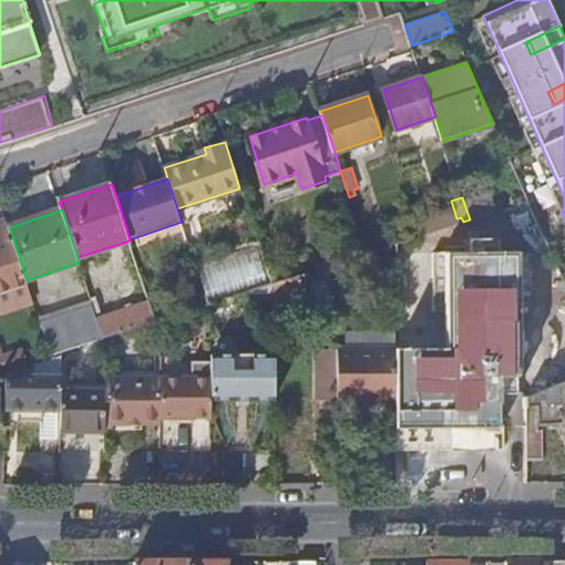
[(0,291),(28,283),(27,280),(13,239),(12,240),(6,221),(0,222),(0,291)]
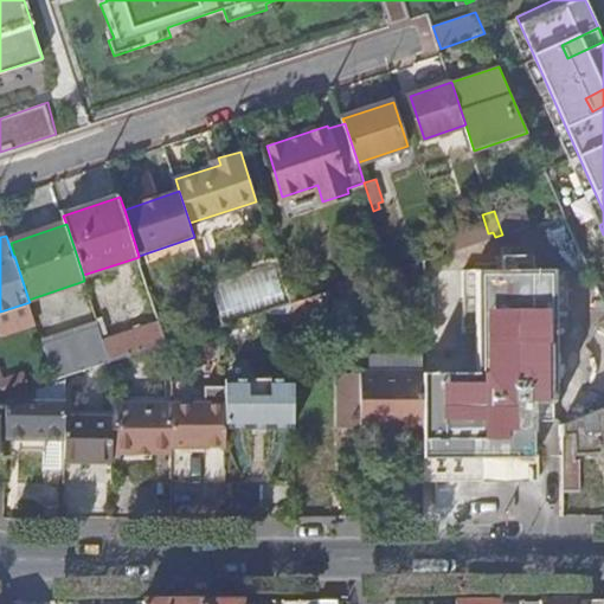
[(553,421),(553,400),(557,400),(557,381),(563,381),(563,357),(557,357),(557,310),(565,310),(565,313),(569,313),(569,270),(534,270),(534,259),(537,259),(537,257),(522,257),(522,255),(508,255),(508,257),(498,257),(498,259),(499,259),(499,269),(466,269),(466,332),(469,332),(469,327),(479,327),(479,372),(423,372),(423,426),(423,435),(423,456),(437,456),(493,456),(521,456),(537,456),(537,421),(553,421)]
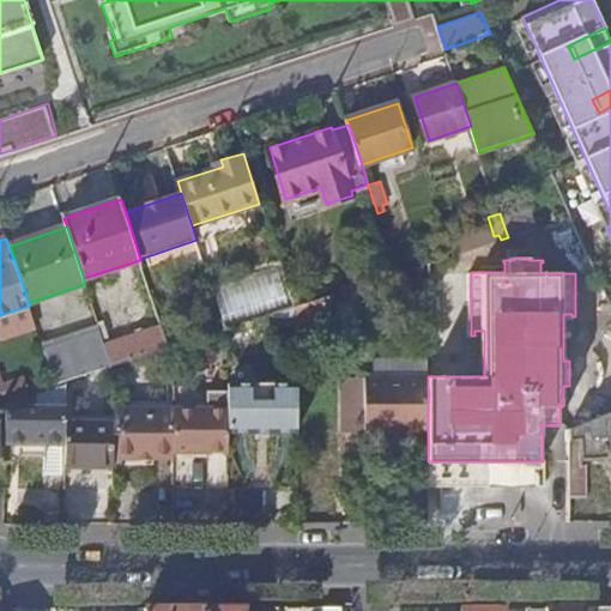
[(331,295),(297,306),(297,325),(330,325),(331,295)]
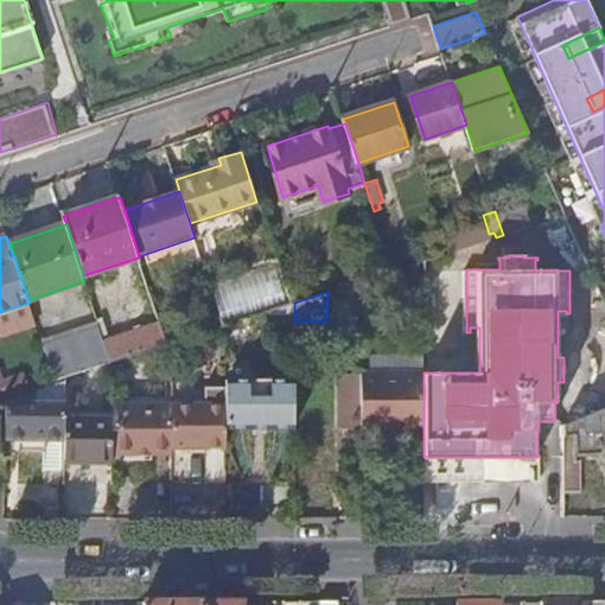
[(104,342),(110,362),(114,361),(167,344),(160,323),(104,342)]
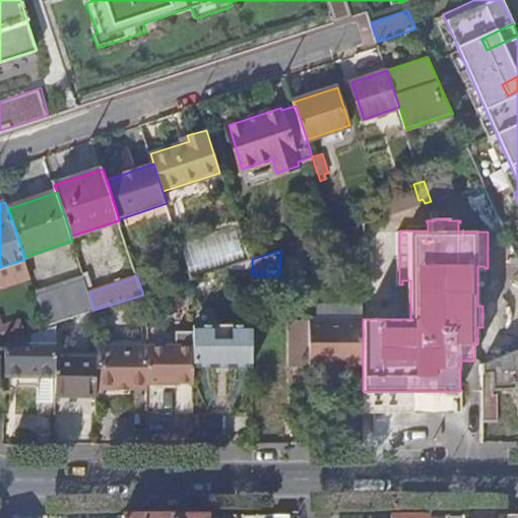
[(147,281),(150,292),(165,287),(160,276),(147,281)]
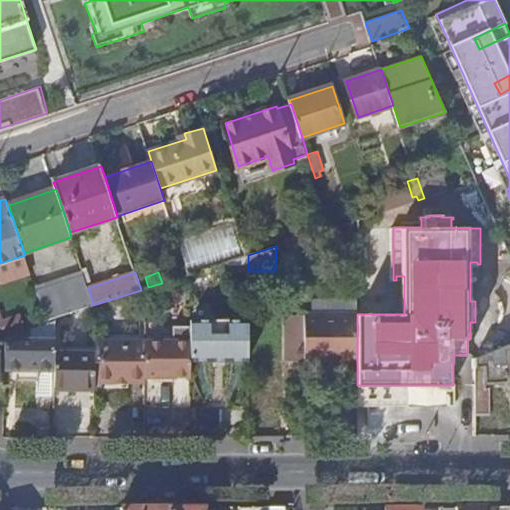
[(36,290),(46,321),(56,317),(93,305),(88,288),(83,275),(36,290)]
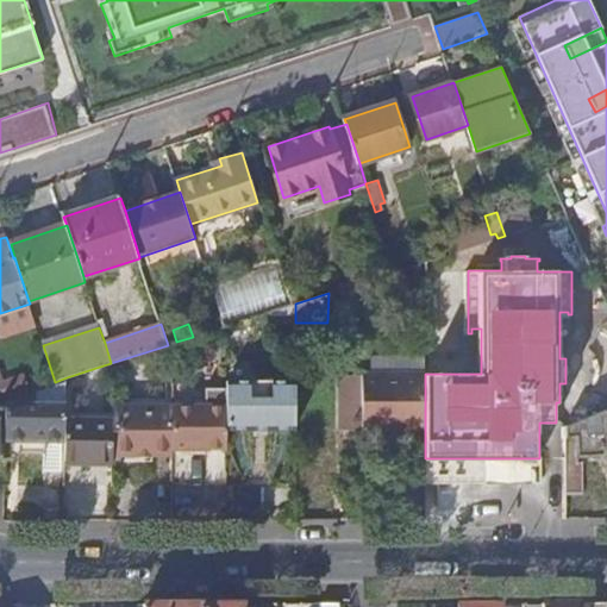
[(425,374),(425,356),(370,356),(370,374),(425,374)]
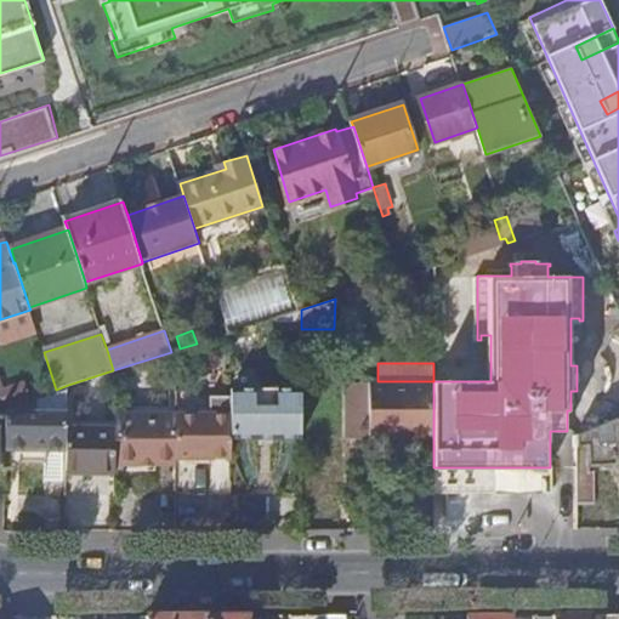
[(378,381),(369,381),(369,437),(390,437),(391,444),(407,444),(407,437),(433,437),(433,381),(378,381)]
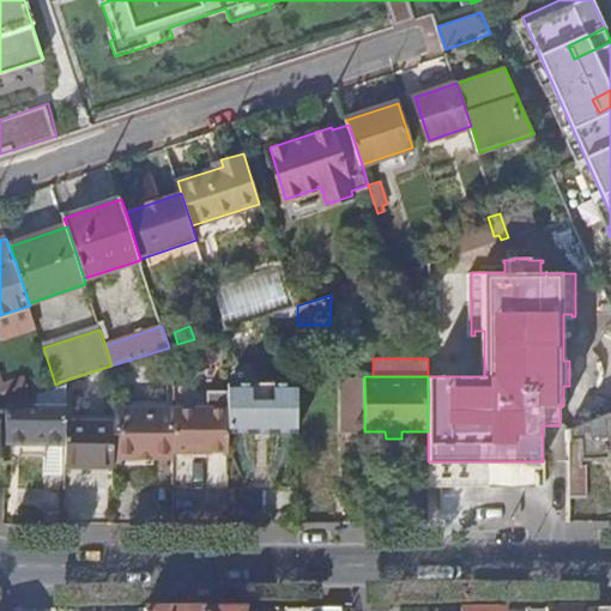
[(55,385),(5,400),(5,440),(19,441),(19,445),(66,446),(66,423),(67,413),(67,380),(55,385)]
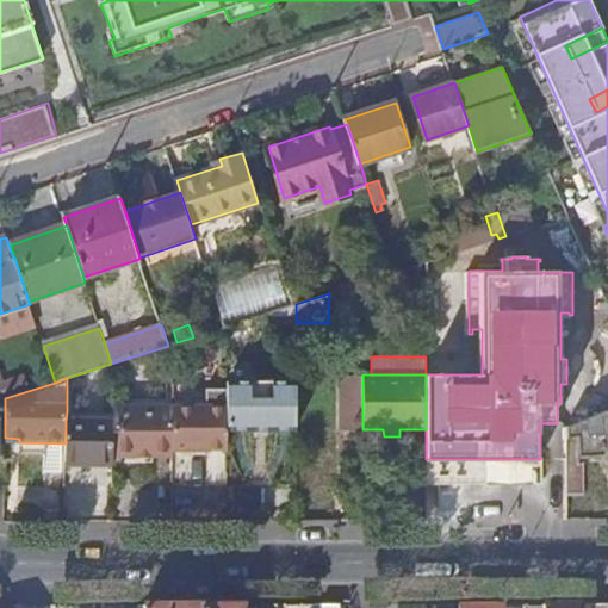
[(227,380),(227,389),(208,389),(206,407),(173,405),(173,448),(227,448),(227,429),(297,429),(297,382),(227,380)]
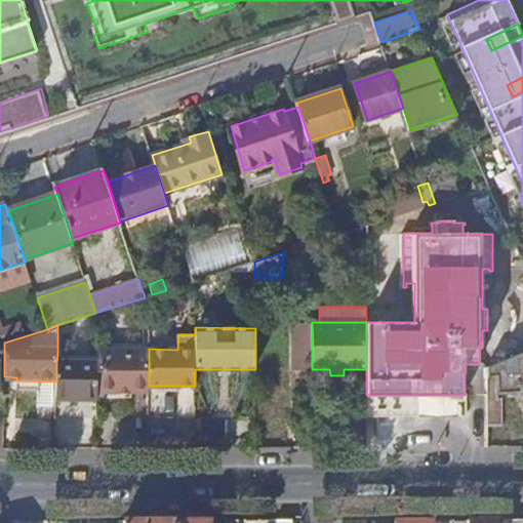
[(178,334),(149,333),(149,343),(149,348),(149,349),(177,350),(178,334)]
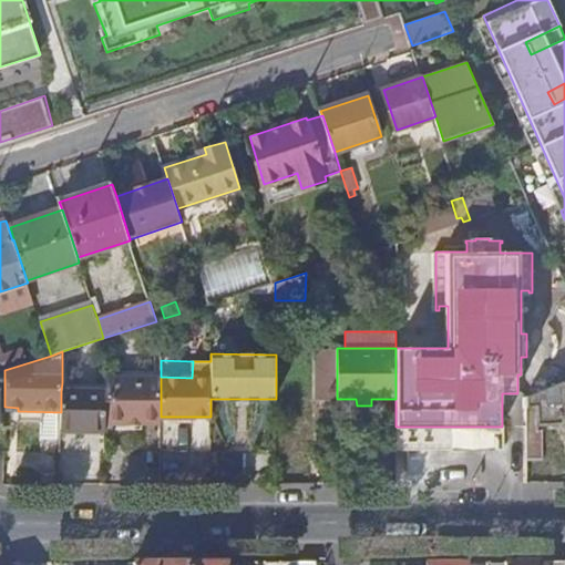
[(116,377),(106,377),(106,384),(106,391),(106,423),(127,423),(130,423),(130,419),(142,419),(142,423),(144,423),(161,423),(161,417),(161,377),(161,376),(116,377)]
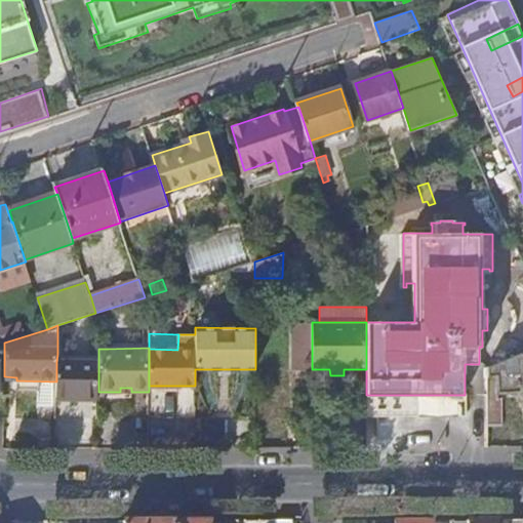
[(98,356),(57,354),(56,362),(98,362),(98,356)]
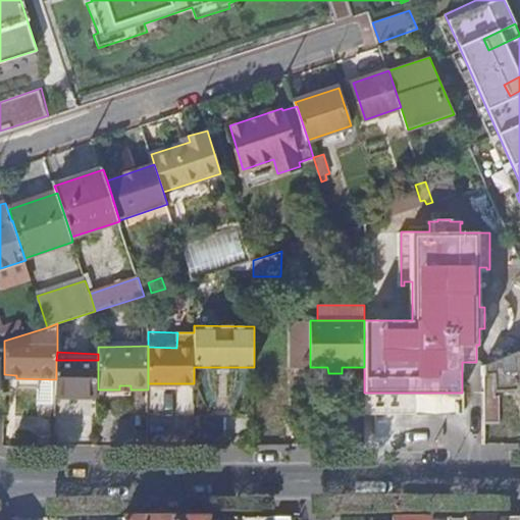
[(519,352),(485,365),(486,423),(501,423),(502,392),(519,392),(519,352)]
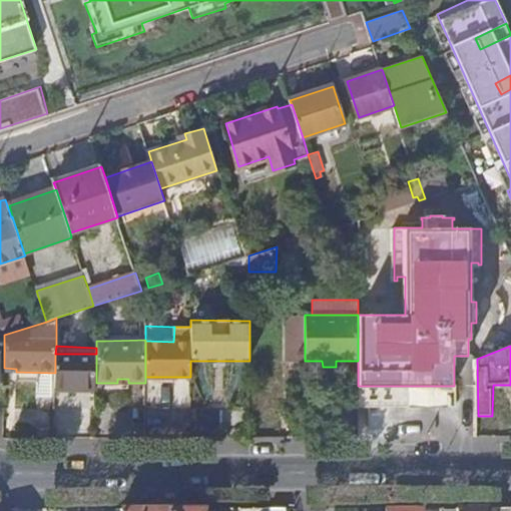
[(55,373),(55,390),(95,390),(96,383),(96,354),(55,354),(55,373)]
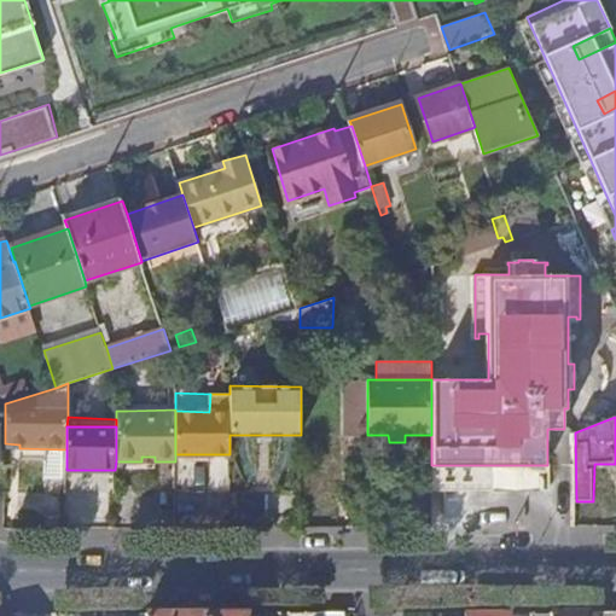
[(532,465),(503,465),(504,483),(532,483),(532,465)]
